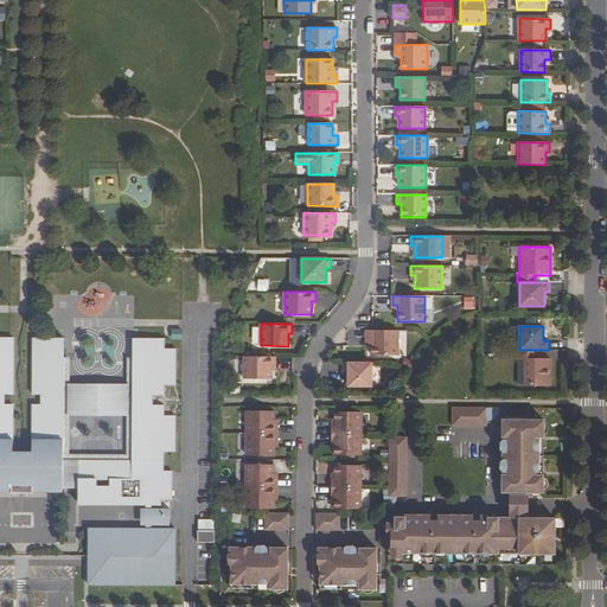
[(396,356),(397,331),(366,330),(366,340),(370,340),(370,344),(370,346),(370,356),(396,356)]
